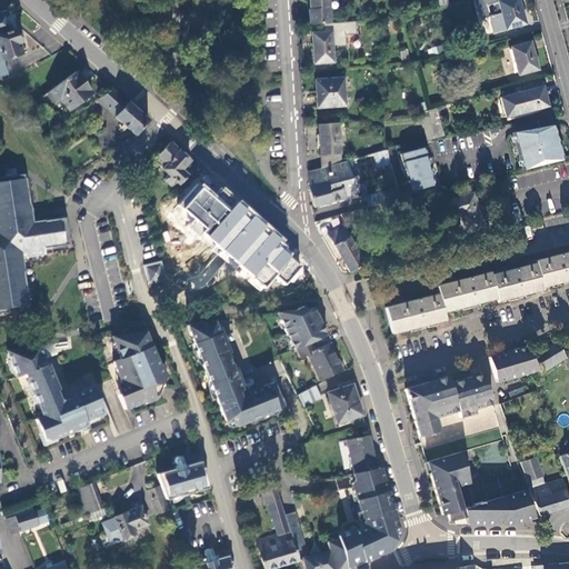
[(309,21),(321,21),(330,20),(329,9),(328,0),(308,0),(309,7),(308,7),(309,21)]
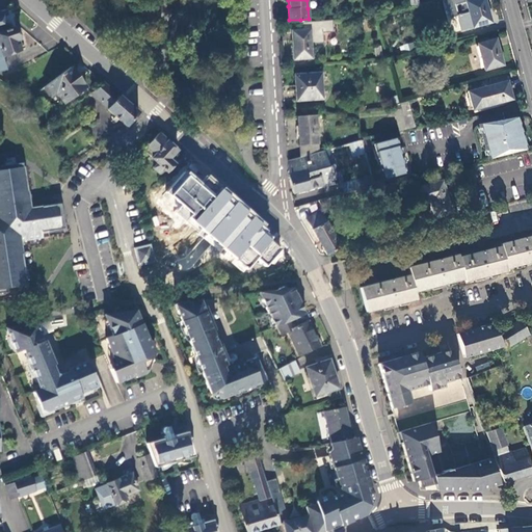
[(489,21),(483,0),(442,0),(444,8),(448,7),(449,16),(455,15),(459,29),(471,26),(489,21)]
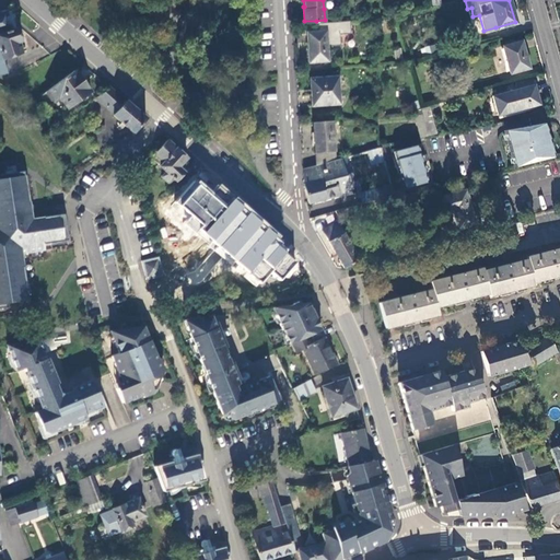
[(0,13),(0,34),(12,31),(8,16),(2,18),(1,13),(0,13)]
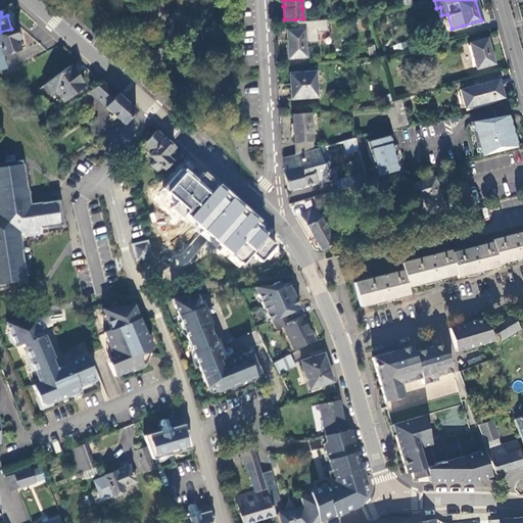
[(303,18),(295,19),(296,27),(286,27),(287,56),(305,55),(304,41),(317,40),(317,30),(327,30),(326,16),(303,18)]
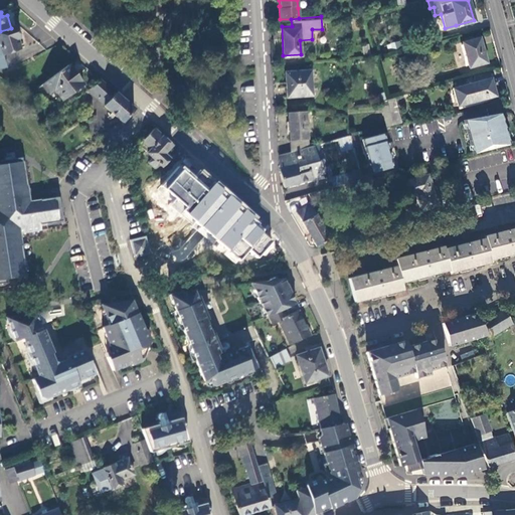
[(19,37),(16,26),(11,28),(0,31),(0,67),(6,66),(2,53),(19,48),(16,38),(19,37)]
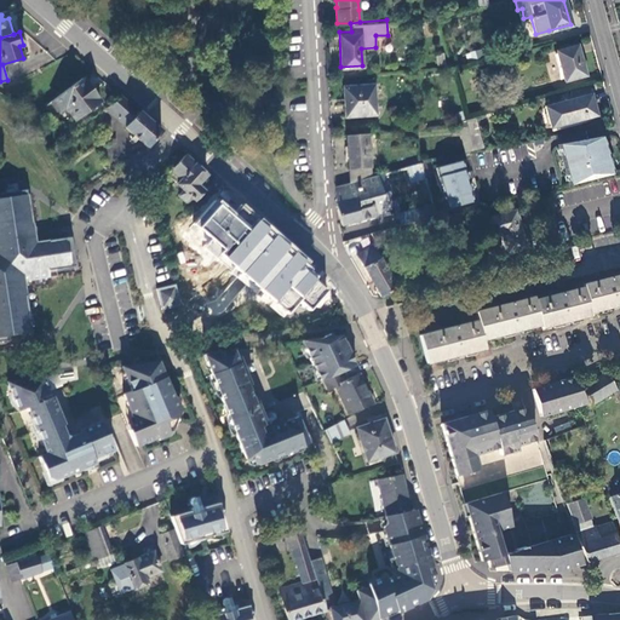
[(585,75),(577,45),(555,50),(563,81),(585,75)]
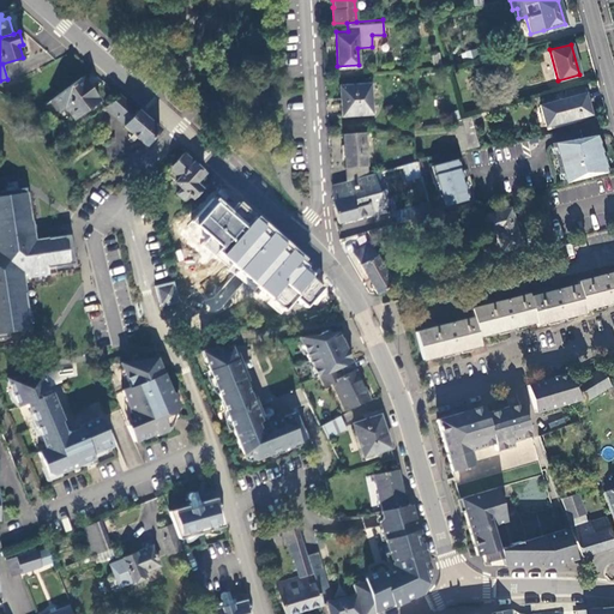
[(98,100),(82,76),(50,100),(59,110),(66,104),(74,116),(98,100)]
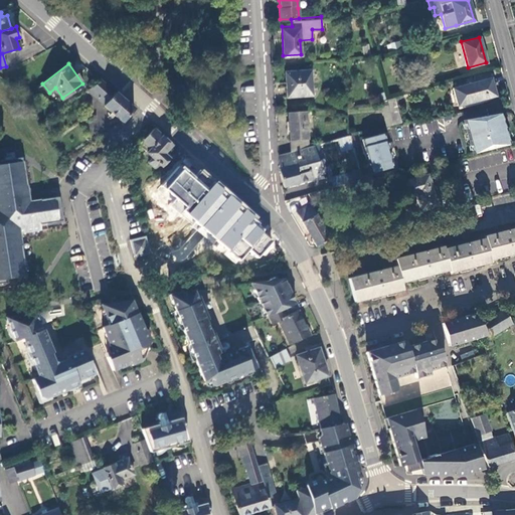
[(312,94),(310,68),(285,70),(287,95),(312,94)]
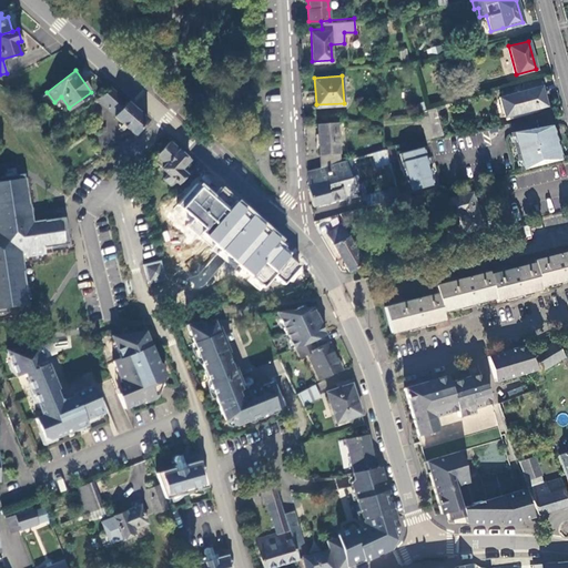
[(543,87),(539,78),(523,82),(525,91),(543,87)]
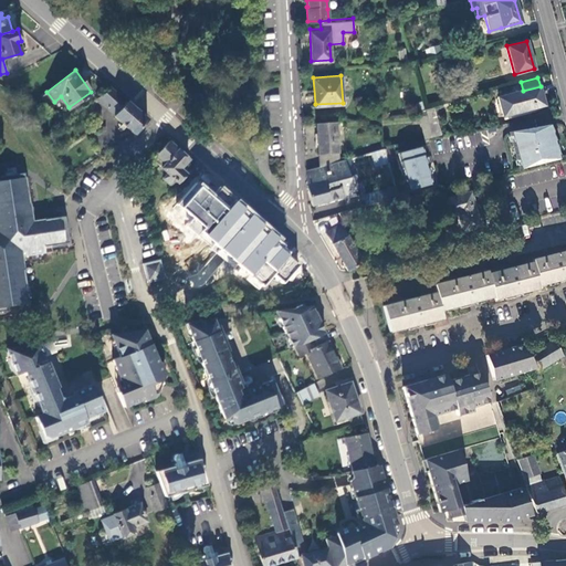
[(546,106),(541,86),(523,91),(499,97),(504,116),(519,112),(519,113),(546,106)]
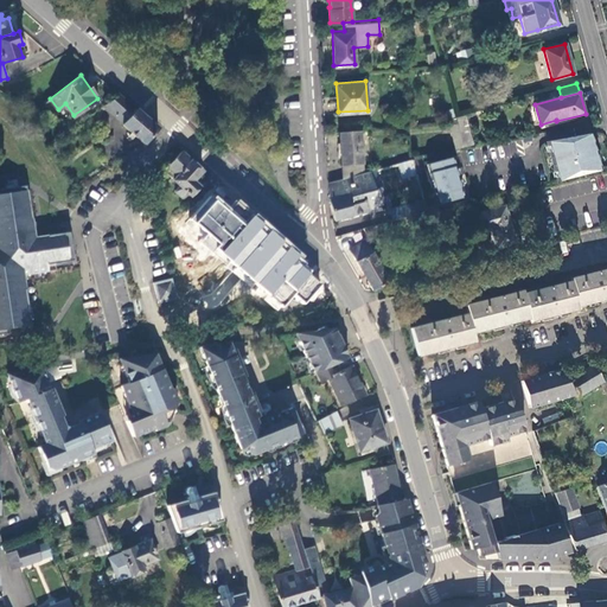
[(126,122),(135,110),(119,95),(106,104),(126,122)]
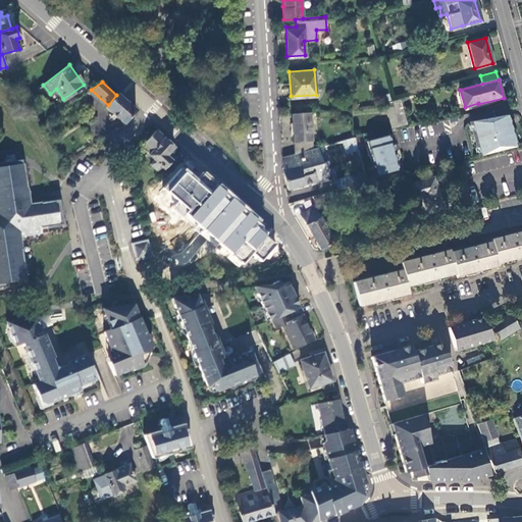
[(125,123),(137,110),(125,101),(117,94),(116,95),(108,105),(106,107),(125,123)]
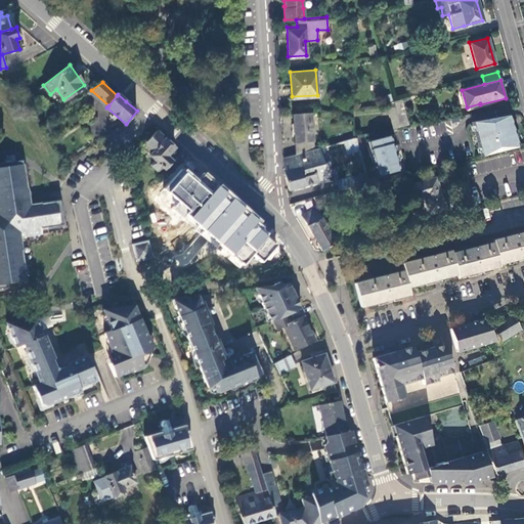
[(397,114),(405,112),(402,98),(394,100),(395,103),(397,114)]
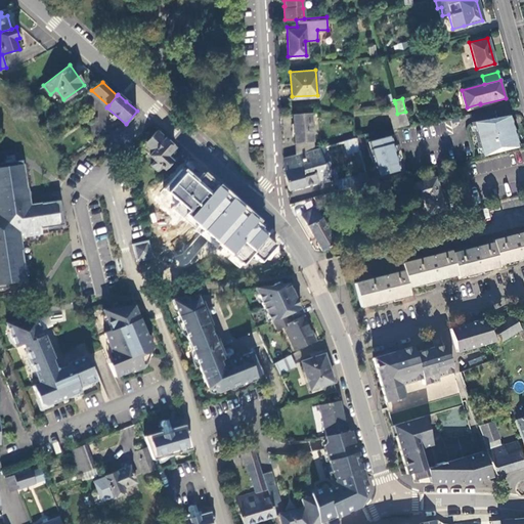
[(397,114),(395,103),(388,103),(393,126),(400,124),(397,114)]
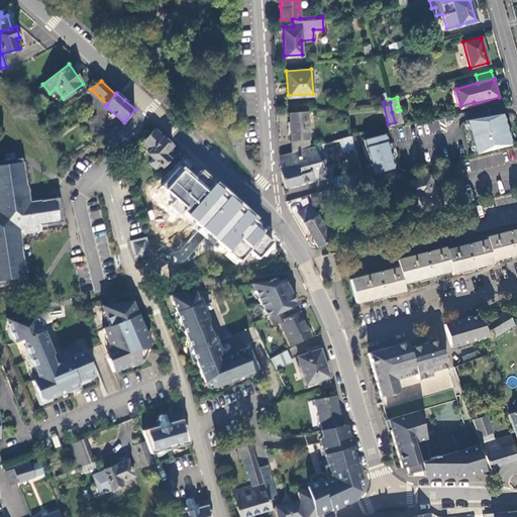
[(307,108),(289,110),(292,152),(309,147),(307,108)]
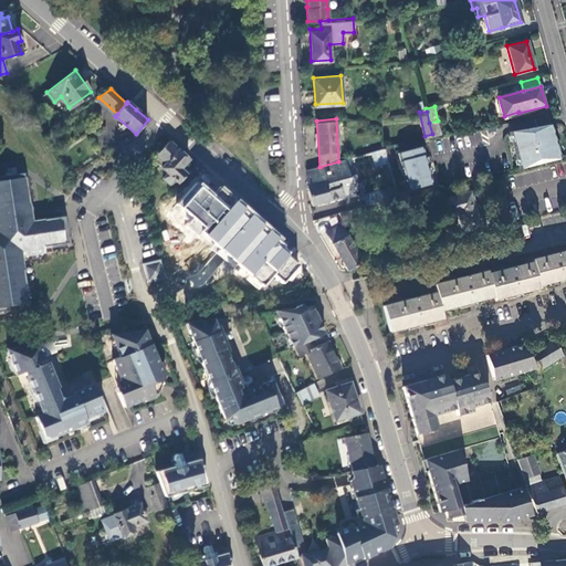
[(438,121),(429,123),(432,134),(433,138),(442,136),(438,121)]
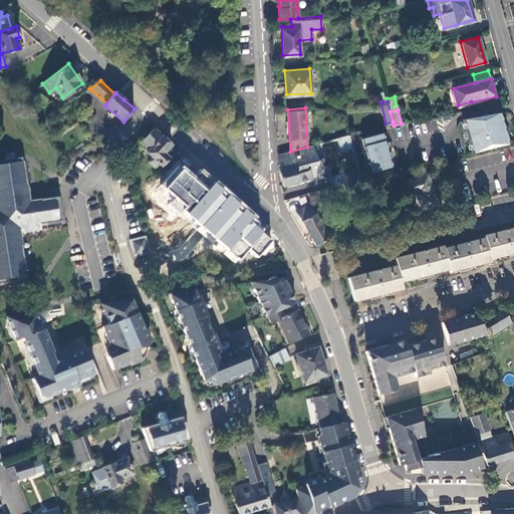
[(471,154),(507,144),(499,113),(462,120),(471,154)]
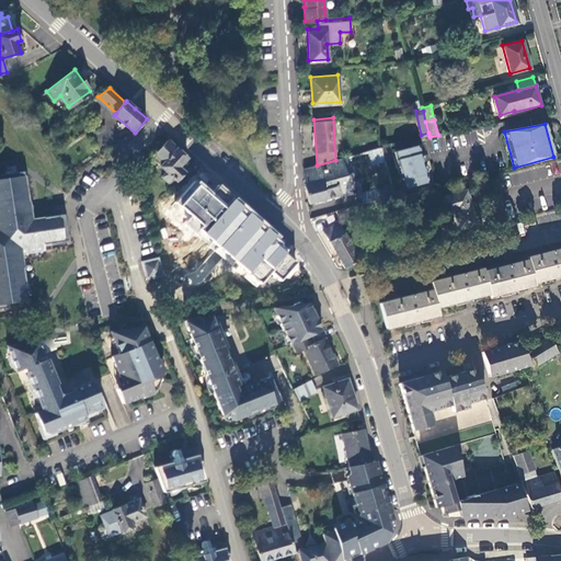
[(61,144),(54,132),(48,135),(55,147),(61,144)]
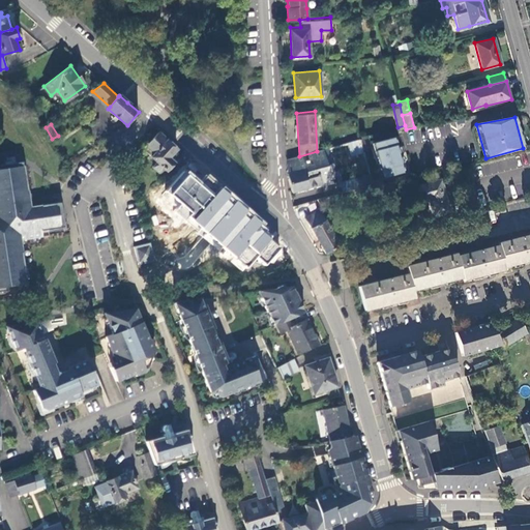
[(169,157),(177,150),(169,142),(159,133),(147,145),(155,153),(152,157),(157,163),(153,168),(160,174),(165,170),(167,171),(174,163),(169,157)]
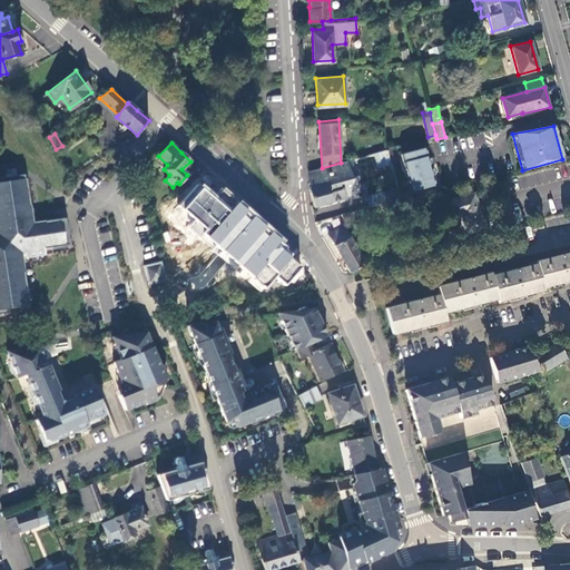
[(434,185),(425,147),(401,153),(410,190),(434,185)]
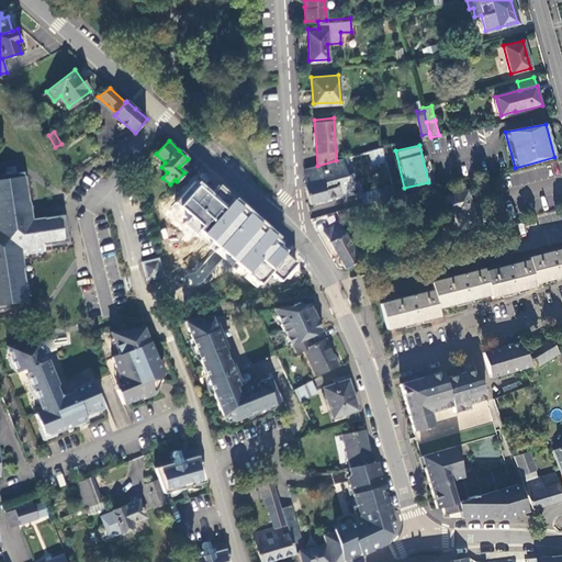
[(384,156),(383,148),(371,150),(372,159),(384,156)]
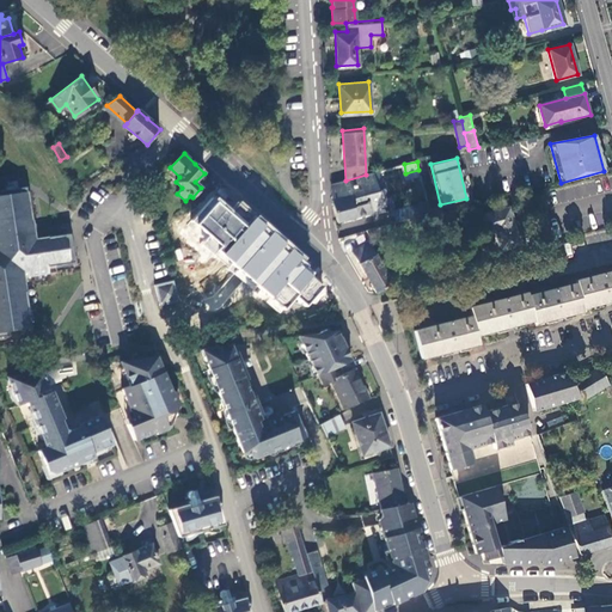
[(346,181),(331,184),(332,203),(337,221),(372,213),(367,195),(378,191),(374,177),(379,176),(378,171),(366,175),(346,181)]
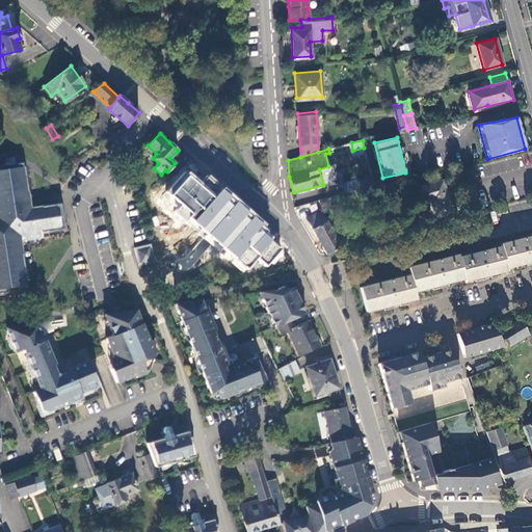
[(64,235),(60,204),(30,209),(28,193),(26,193),(22,164),(0,166),(0,295),(27,291),(21,242),(42,239),(48,238),(48,237),(64,235)]
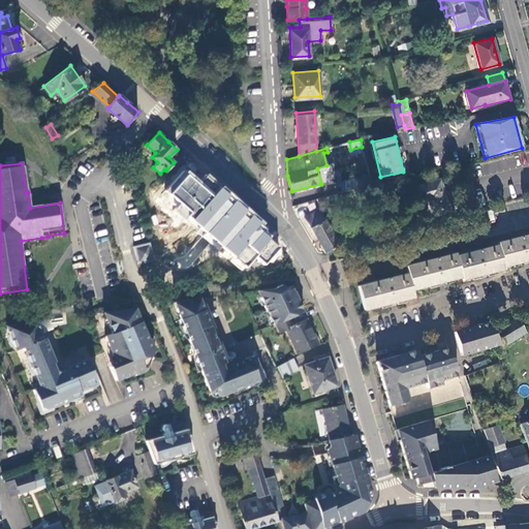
[(183,170),(165,191),(180,206),(176,211),(219,251),(243,271),(254,258),(265,266),(278,249),(270,242),(273,238),(267,232),(268,230),(263,227),(266,225),(224,187),(222,189),(208,176),(201,182),(189,172),(187,174),(183,170)]
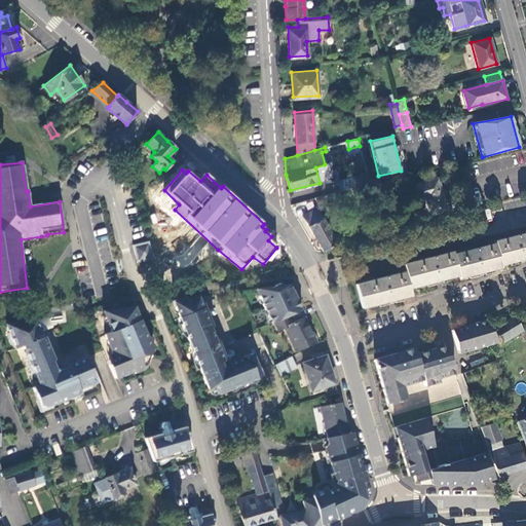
[(424,178),(422,173),(408,176),(409,182),(424,178)]
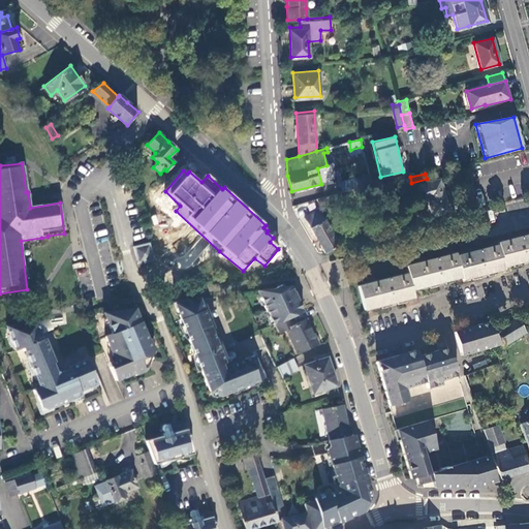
[(447,213),(439,180),(412,187),(419,219),(447,213)]
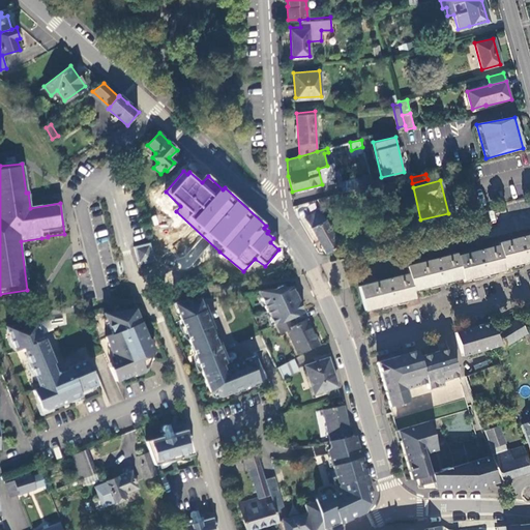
[(374,186),(379,200),(398,195),(394,181),(381,185),(375,186),(374,186)]
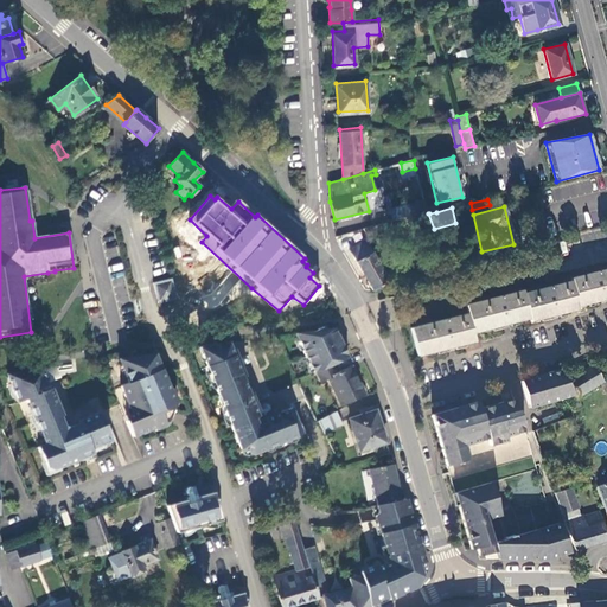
[(350,249),(374,289),(389,281),(365,241),(350,249)]
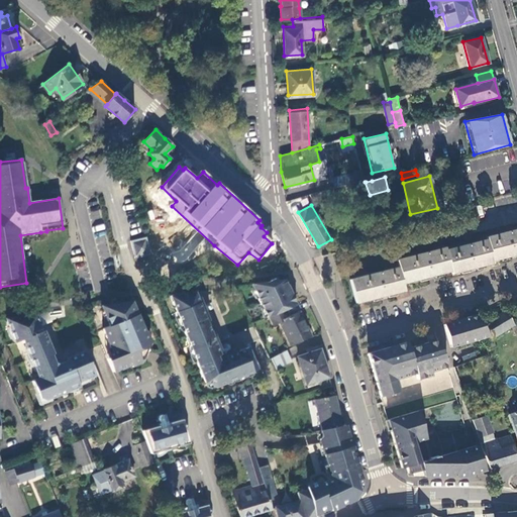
[(356,302),(363,300),(372,298),(387,295),(396,292),(404,290),(402,283),(410,281),(418,279),(432,275),(442,273),(451,270),(452,273),(459,271),(475,268),(484,265),(493,263),(492,260),(500,257),(515,253),(516,252),(516,229),(487,237),(487,239),(445,250),(445,248),(397,261),(399,268),(350,279),(356,302)]
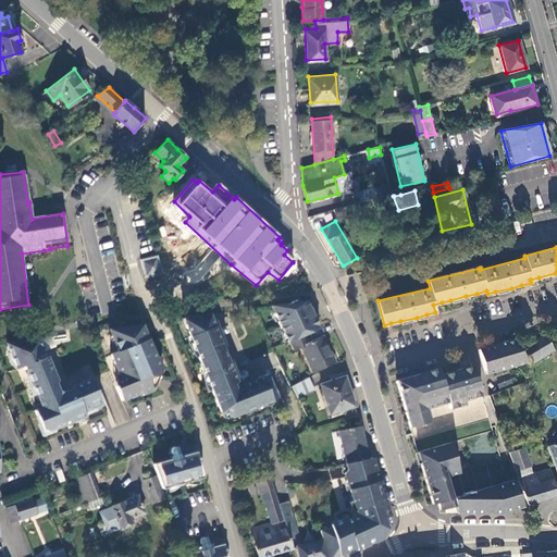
[(193,284),(222,259),(214,249),(185,274),(193,284)]
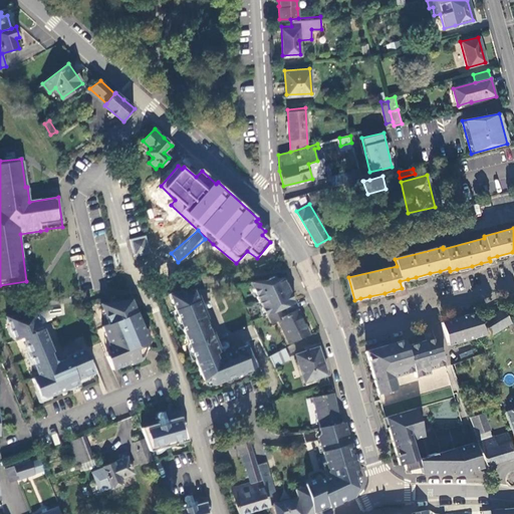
[(151,253),(146,236),(131,240),(135,257),(151,253)]
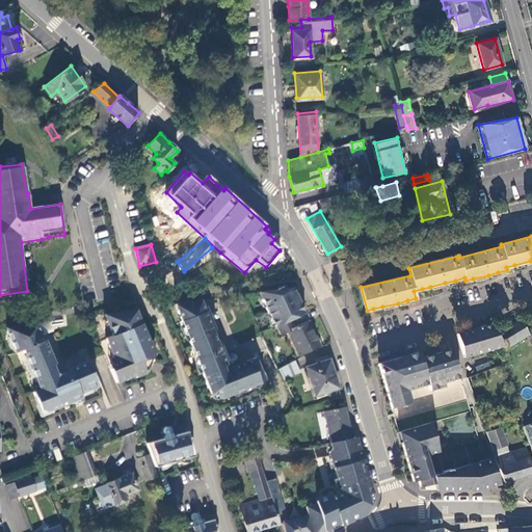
[(291,288),(258,293),(274,327),(276,326),(291,320),(303,314),(291,288)]
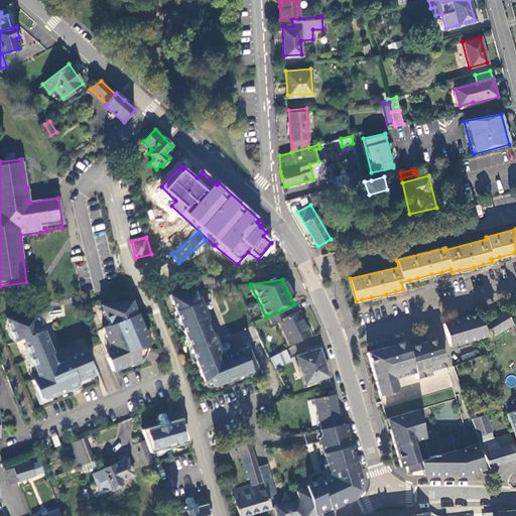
[(201,302),(196,292),(171,295),(206,381),(215,385),(257,368),(249,346),(237,351),(235,354),(232,355),(231,353),(224,356),(225,359),(222,360),(221,362),(217,361),(219,359),(217,355),(220,354),(217,344),(214,345),(213,342),(215,340),(206,314),(202,313),(201,311),(205,309),(204,306),(200,308),(199,305),(201,302)]
